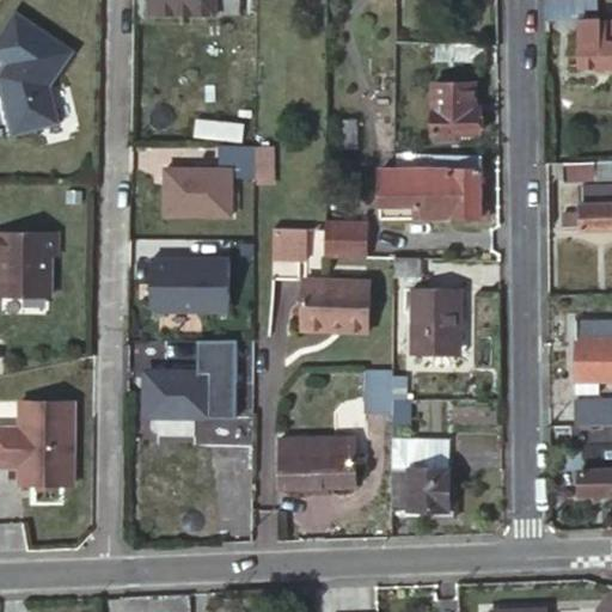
[(147,0),(148,11),(239,13),(239,0),(147,0)]
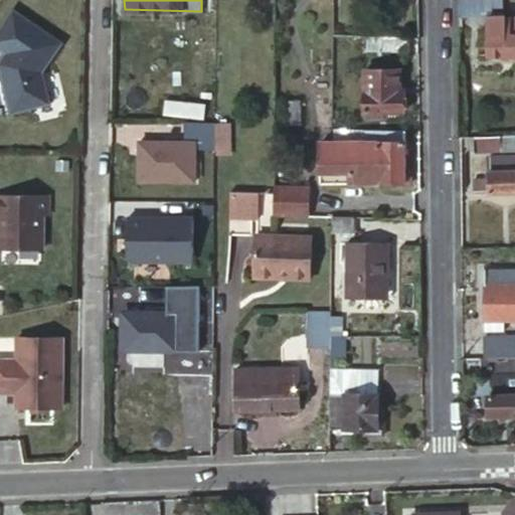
[(482,0),(458,0),(459,14),(483,14),(483,7),(482,0)]
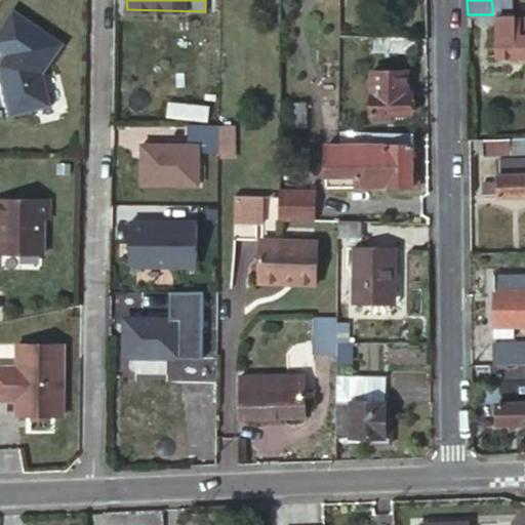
[(14,8),(0,29),(0,47),(7,53),(0,64),(0,71),(13,116),(54,104),(45,72),(65,43),(14,8)]
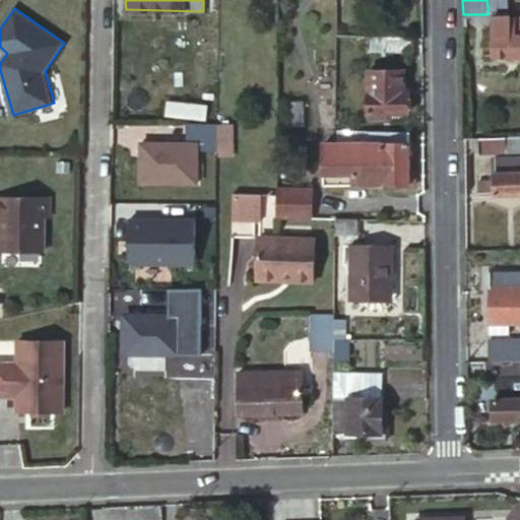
[(493,11),(493,55),(519,55),(519,16),(508,16),(508,11),(493,11)]
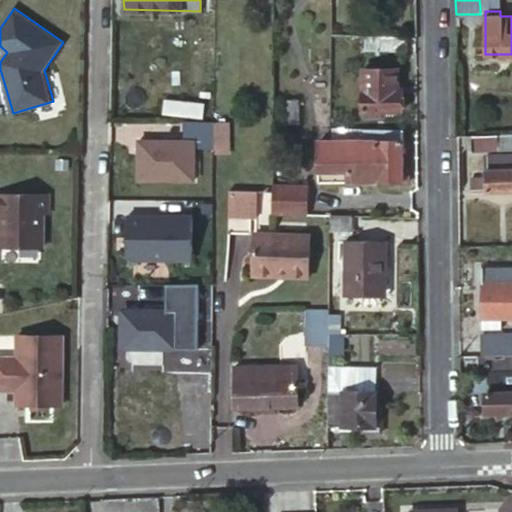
[(404,37),(379,37),(378,52),(404,52),(404,37)]
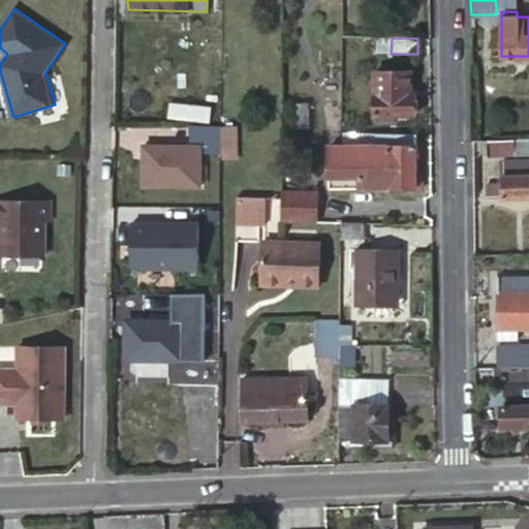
[(376,115),(396,114),(416,115),(416,98),(411,98),(411,73),(375,73),(376,115)]
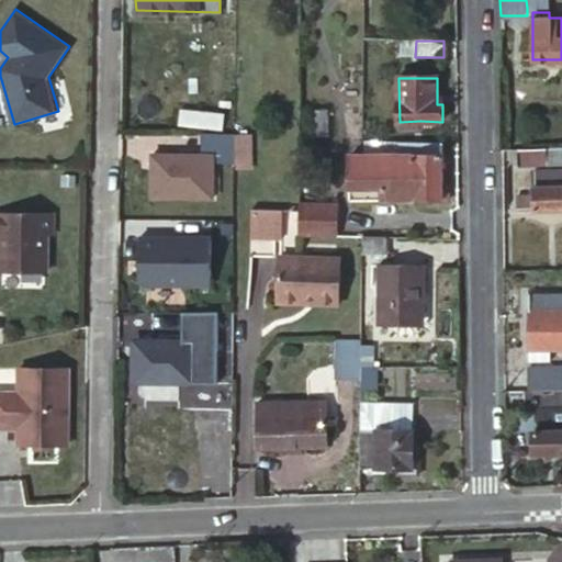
[(235,132),(203,132),(203,154),(213,154),(213,155),(235,156),(235,132)]
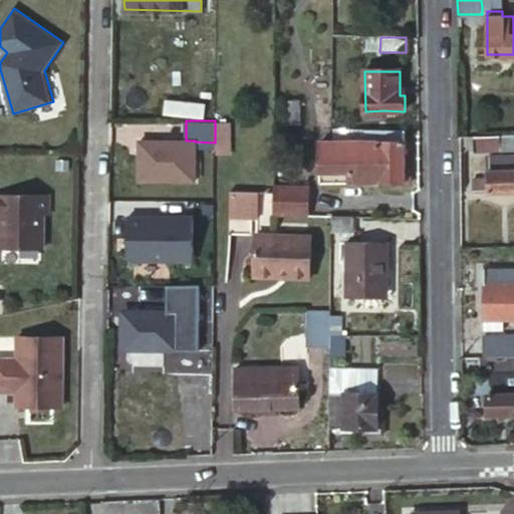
[(230,153),(230,122),(217,122),(217,153),(230,153)]
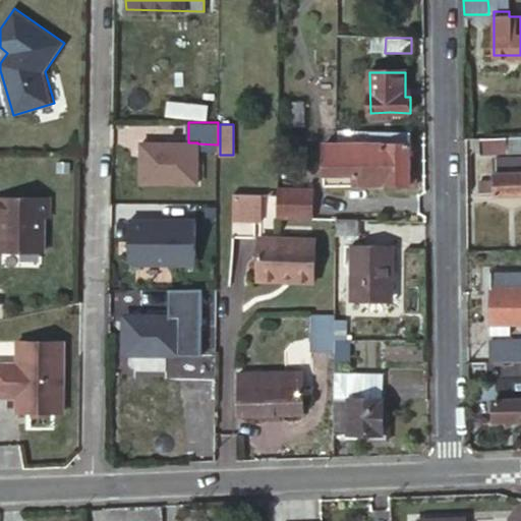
[(409,170),(409,131),(368,131),(368,146),(325,146),(325,183),(416,184),(416,169),(409,170)]
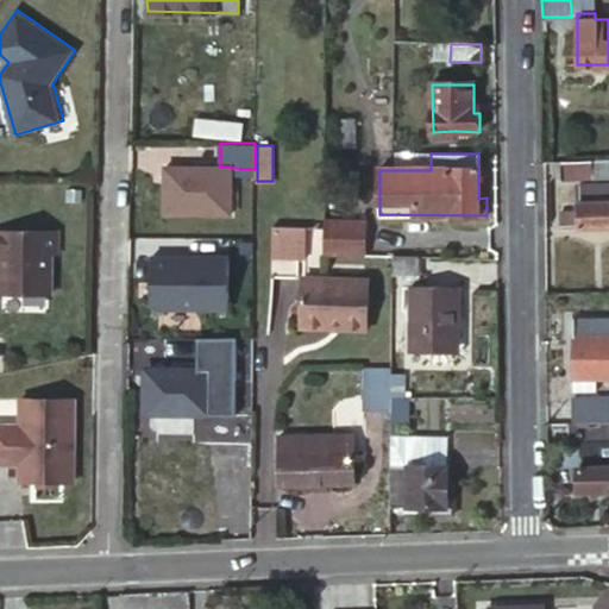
[(608,159),(560,161),(560,177),(608,176),(608,159)]
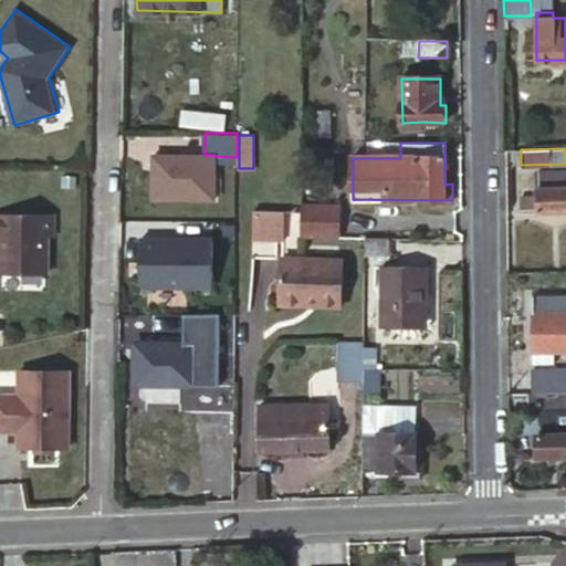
[(215,155),(205,155),(154,154),(153,196),(213,198),(215,156),(215,155)]
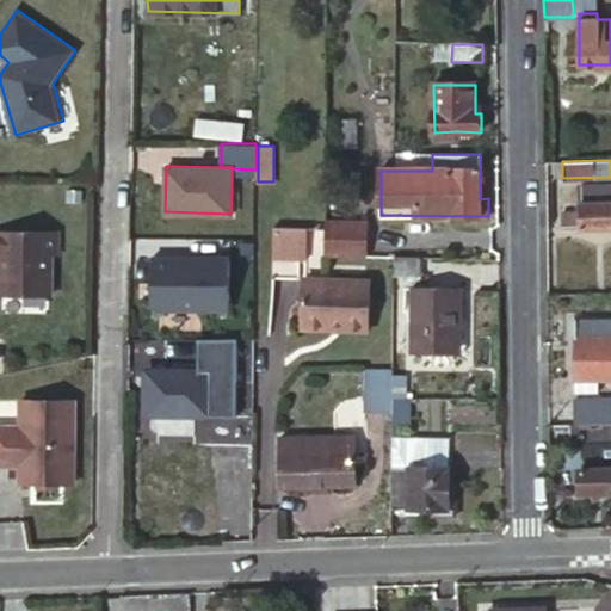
[(563,211),(563,228),(610,227),(610,185),(581,186),(580,211),(563,211)]
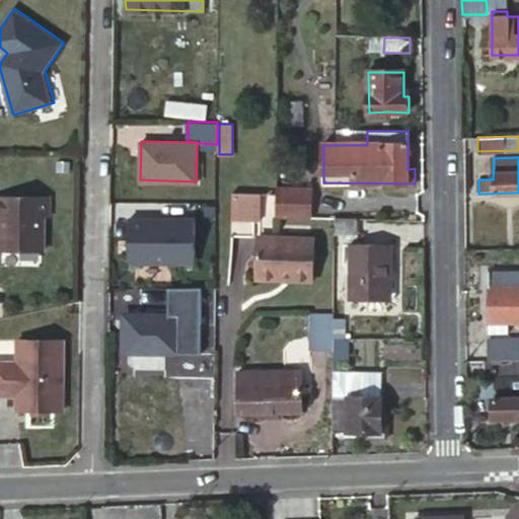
[(202,181),(217,182),(217,168),(203,167),(202,181)]
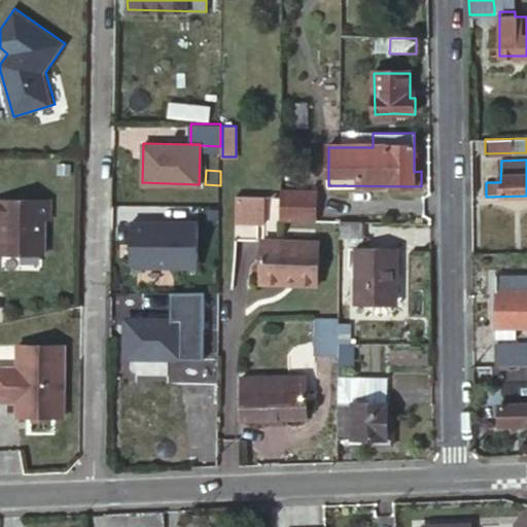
[(279,220),(315,221),(315,190),(280,189),(279,220)]
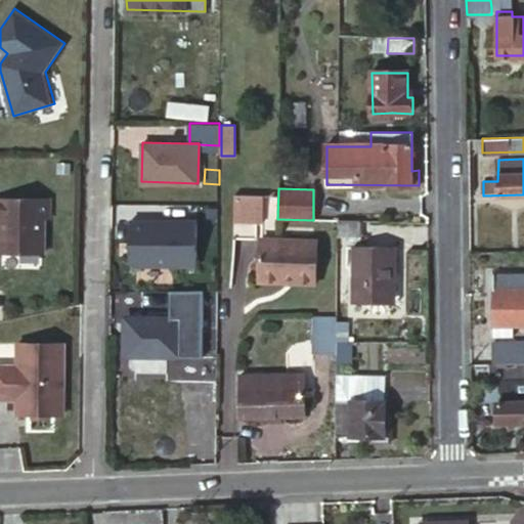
[(265,222),(265,194),(232,194),(232,222),(265,222)]
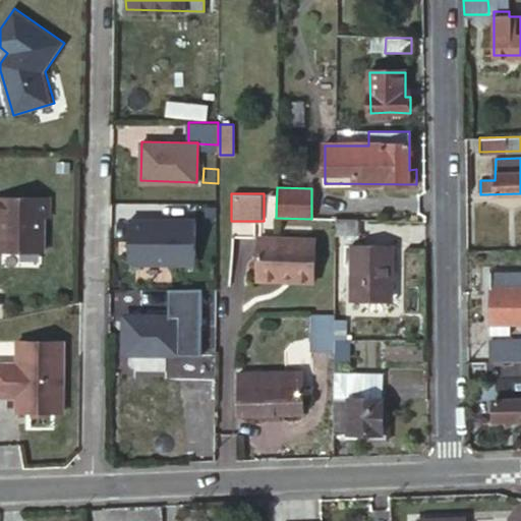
[(50,196),(0,195),(0,215),(4,216),(3,229),(1,229),(1,250),(44,250),(45,217),(50,217),(50,196)]
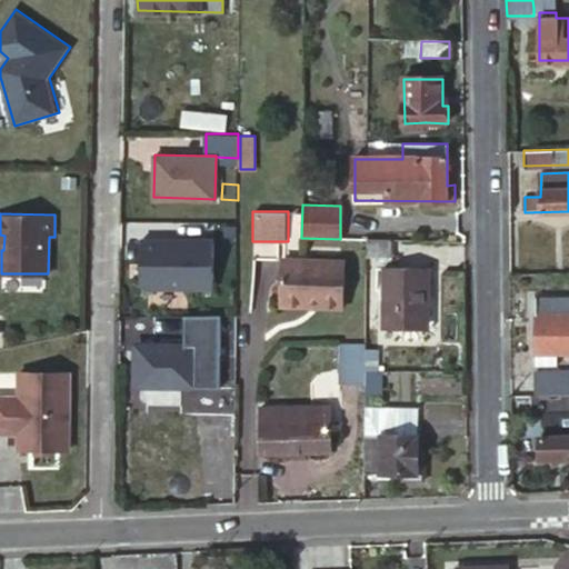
[(391,241),(367,240),(367,257),(390,257),(391,241)]
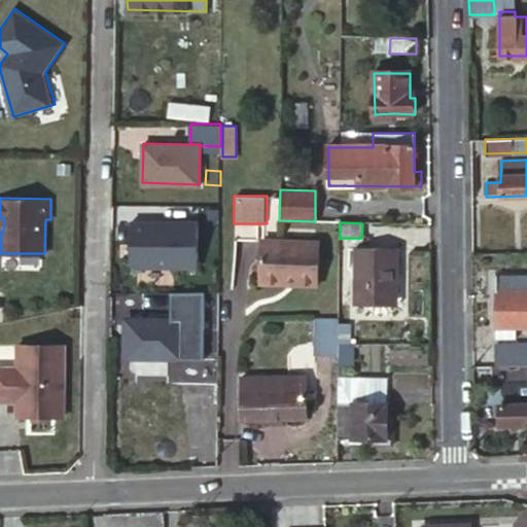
[(261,243),(261,282),(301,283),(301,287),(319,287),(319,244),(261,243)]
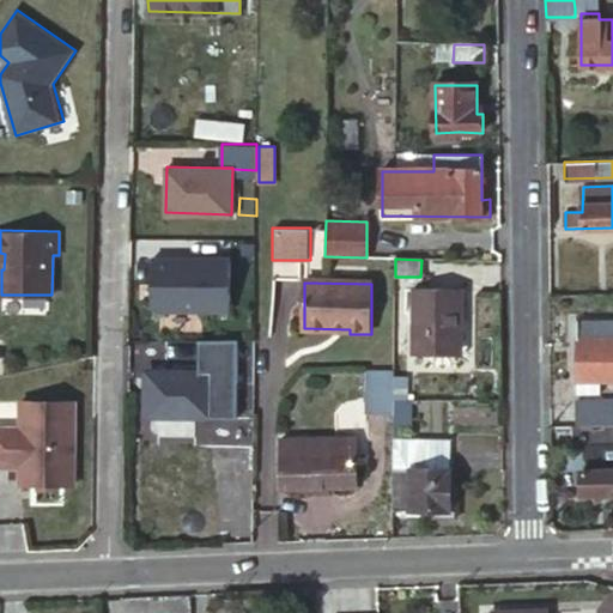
[(412,289),(410,354),(453,356),(454,316),(462,317),(463,290),(412,289)]
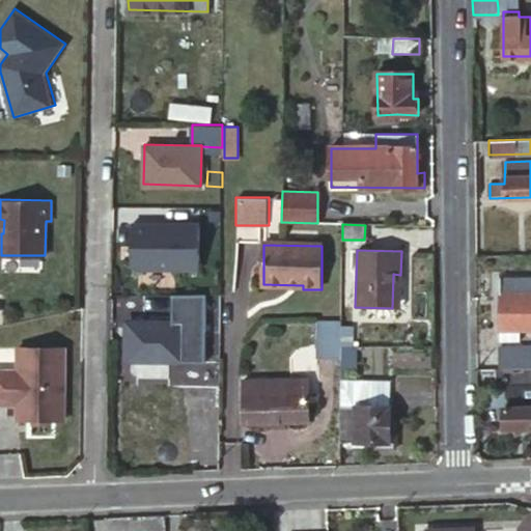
[(500,329),(501,329),(519,330),(530,329),(530,276),(500,276),(500,329)]
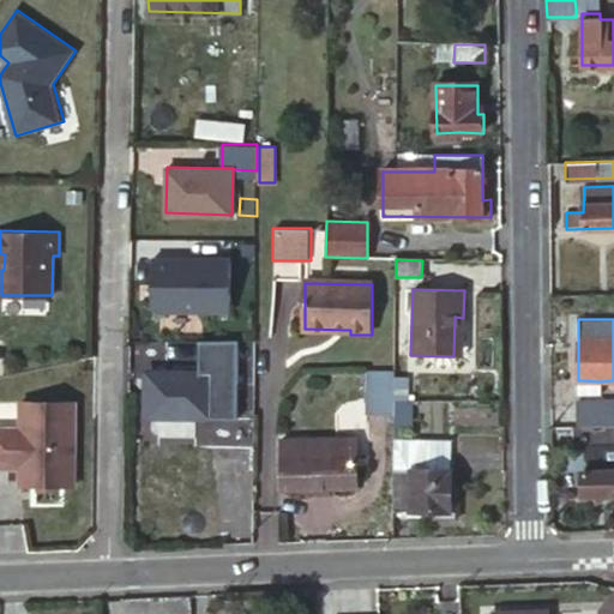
[(154,359),(154,369),(236,373),(236,362),(154,359)]
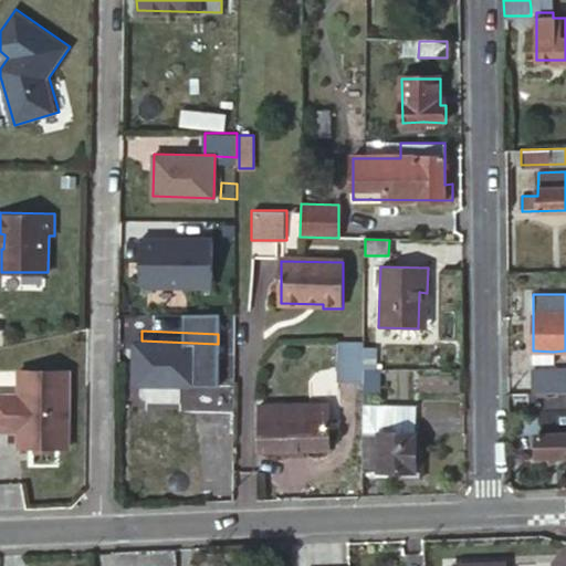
[(135,341),(134,385),(217,387),(218,344),(142,341),(135,341)]
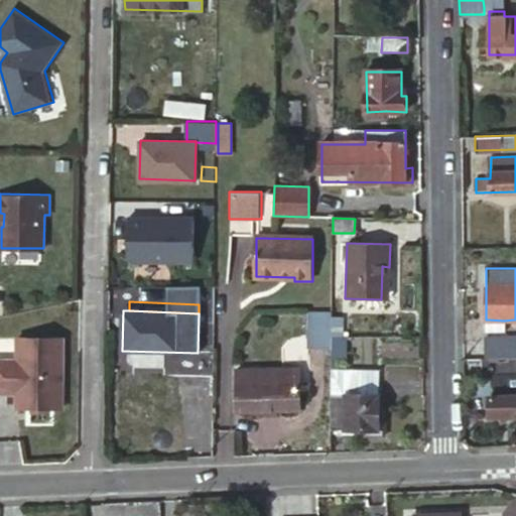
[(308,350),(332,349),(332,337),(332,313),(308,313),(308,350)]
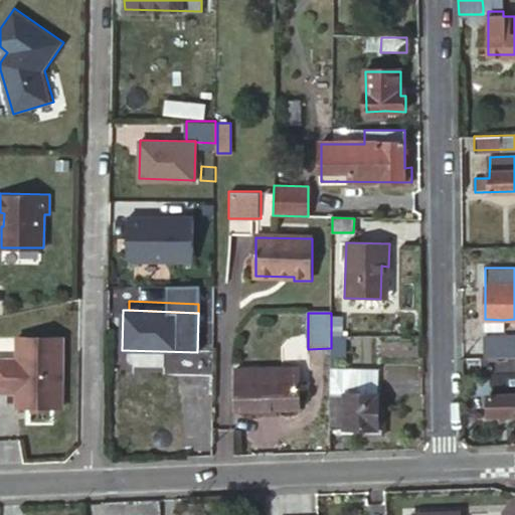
[(503,328),(503,320),(486,319),(486,328),(503,328)]
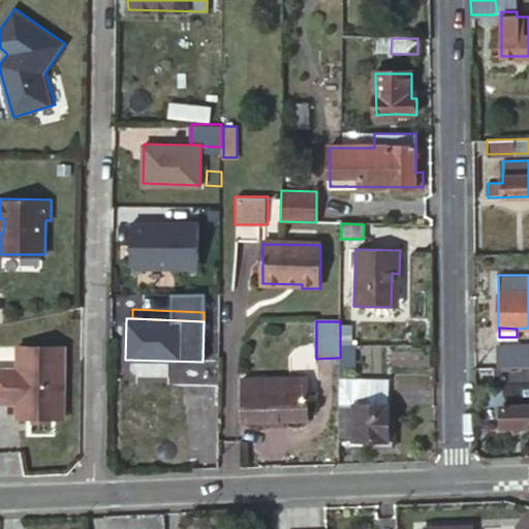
[(0,363),(0,396),(13,397),(13,394),(20,394),(19,411),(65,411),(66,340),(20,340),(20,366),(13,366),(13,363),(0,363)]
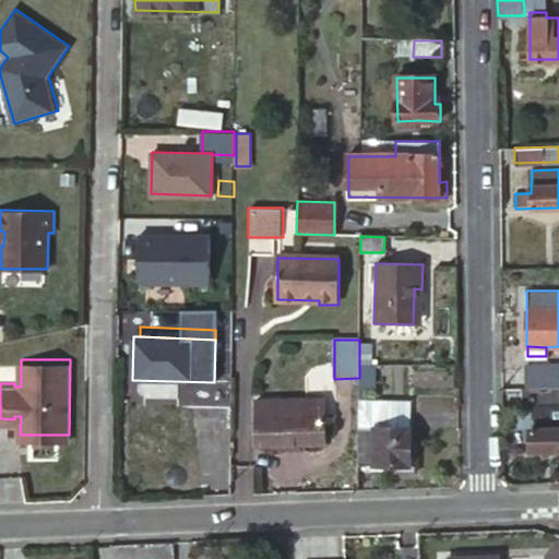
[(558,363),(526,363),(526,388),(558,387),(558,363)]
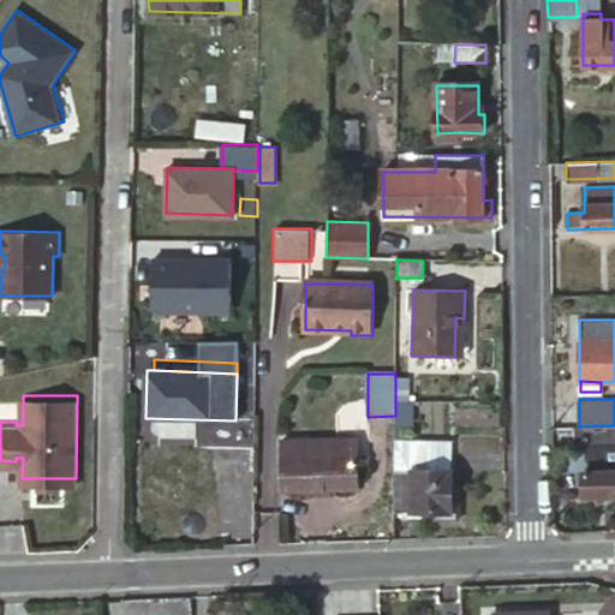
[(614,425),(579,427),(577,427),(577,448),(589,448),(589,465),(614,465),(614,425)]
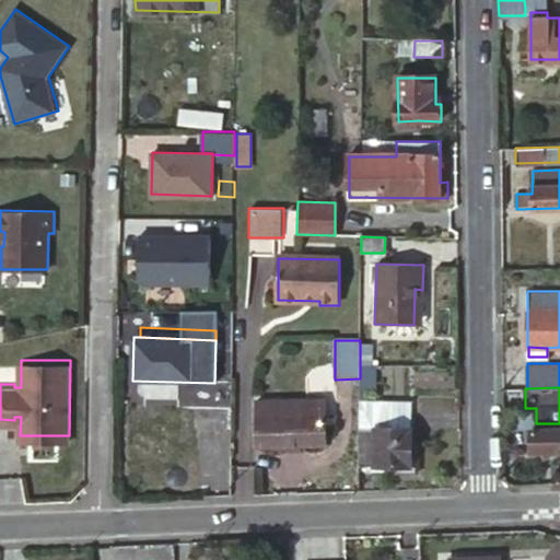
[(257,401),(257,447),(326,447),(326,401),(257,401)]
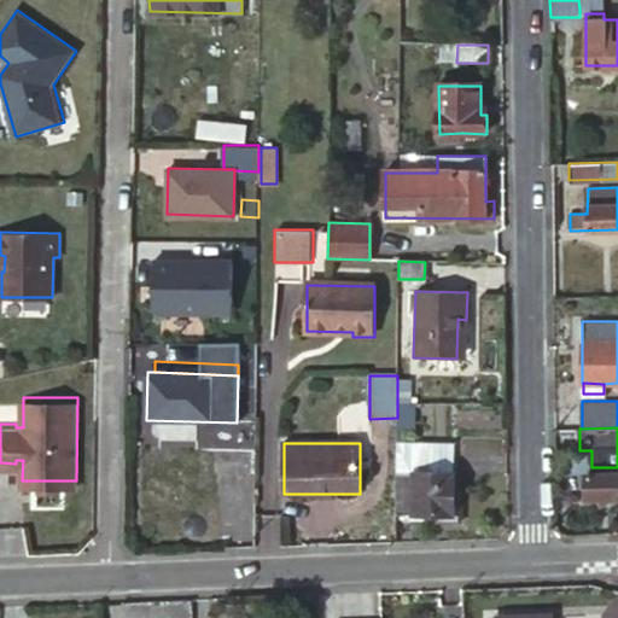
[(397,473),(453,473),(454,443),(397,443),(397,473)]
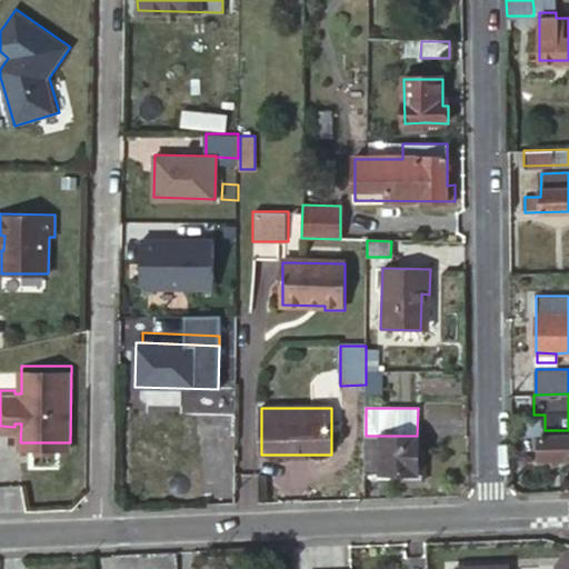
[(540,458),(568,458),(568,430),(545,430),(545,437),(540,437),(540,458)]
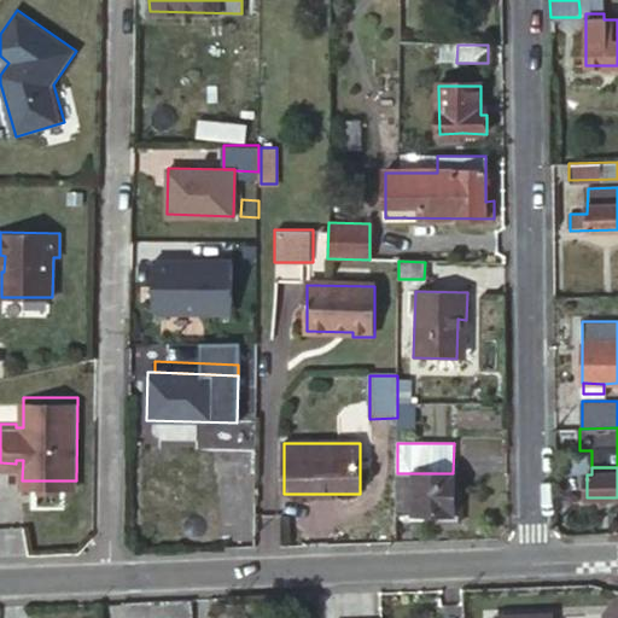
[(453,473),(397,473),(396,516),(438,517),(438,524),(460,524),(461,501),(455,501),(455,473),(453,473)]
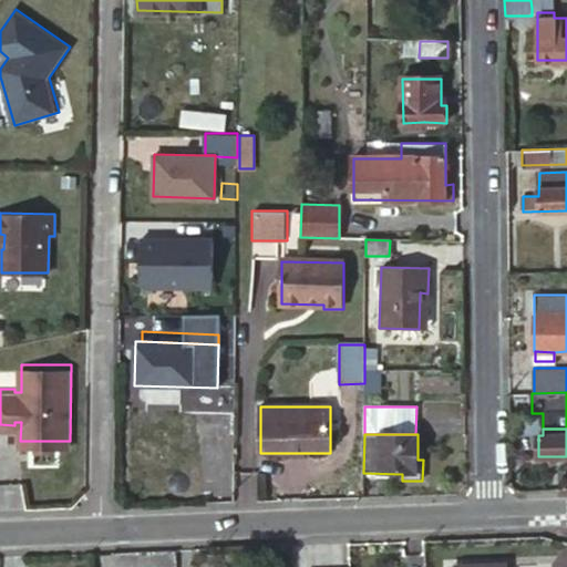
[(566,566),(566,557),(553,556),(552,566),(566,566)]
